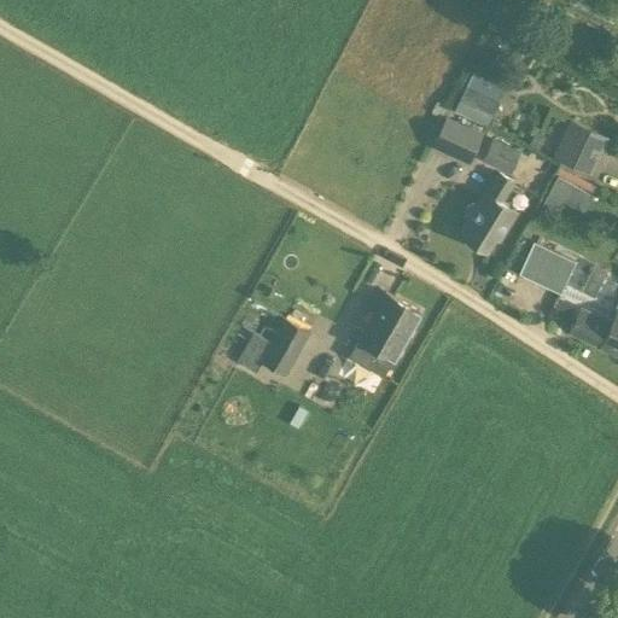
[(488,124),(506,83),(473,69),(455,110),(488,124)]
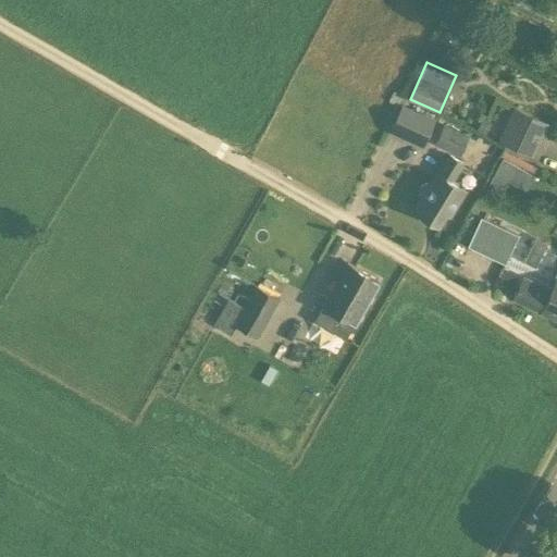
[(423,147),(435,119),(401,103),(390,132),(423,147)]
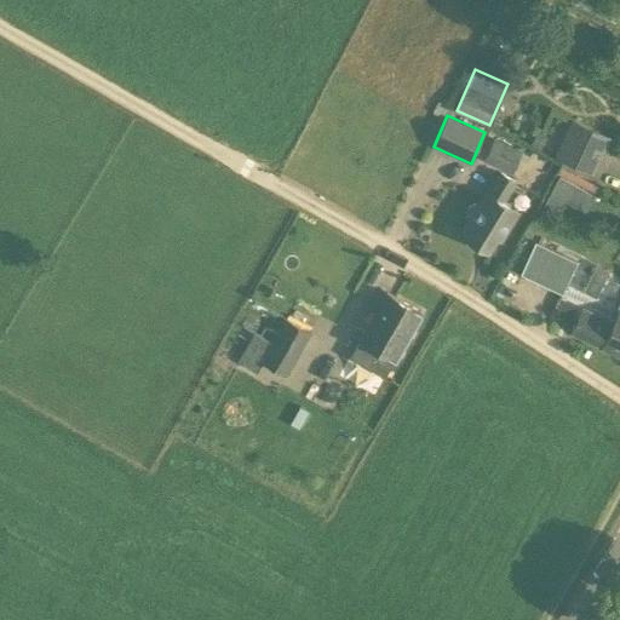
[(554,155),(595,174),(612,138),(572,119),(554,155)]
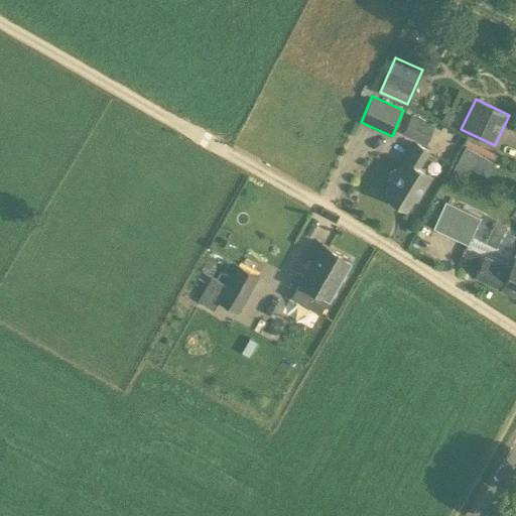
[(425,145),(434,125),(412,115),(403,135),(425,145)]
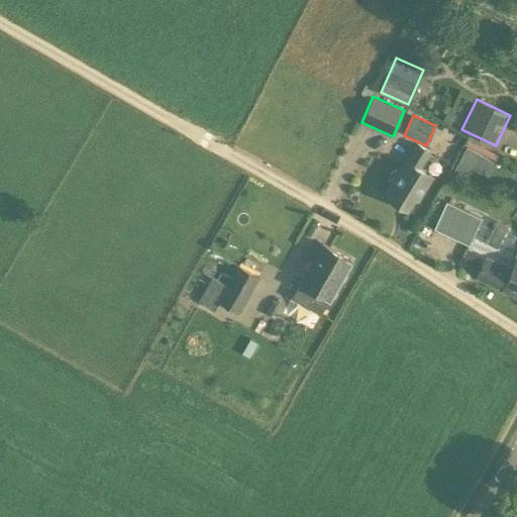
[(431,177),(420,171),(432,152),(416,142),(405,162),(385,195),(407,209),(414,197),(417,200),(431,177)]
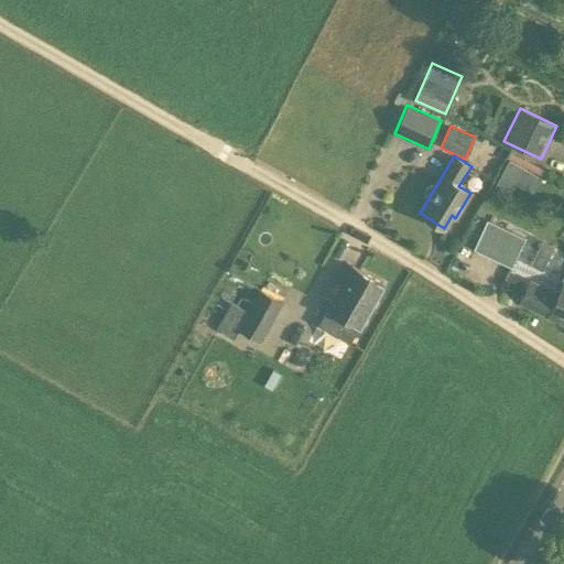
[(514,184),(539,192),(545,166),(508,155),(498,188),(512,192),(514,184)]
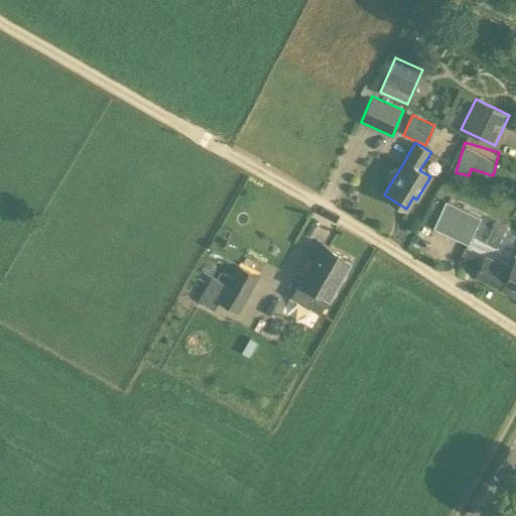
[(433,228),(468,244),(481,217),(445,201),(433,228)]
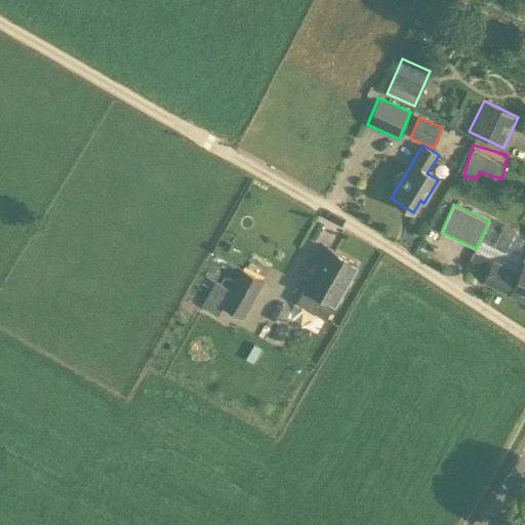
[(326,247),(304,287),(295,301),(326,319),(334,304),(335,305),(358,265),(326,247)]
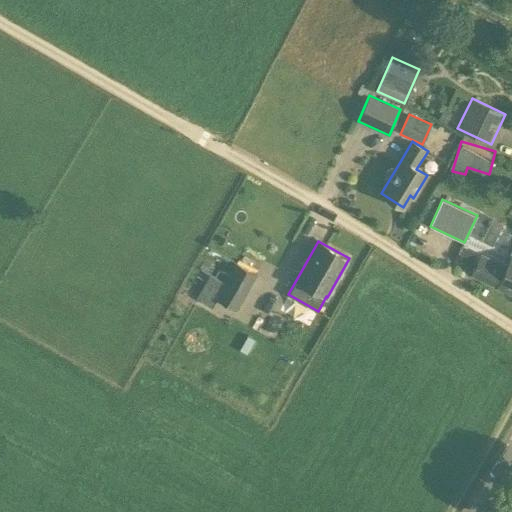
[(470,275),(497,287),(511,293),(511,253),(511,254),(507,265),(480,253),(470,275)]
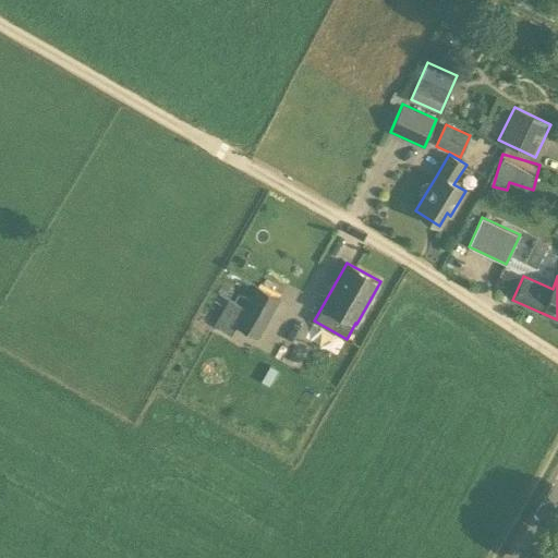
[(244,307),(229,299),(215,324),(231,334),(235,325),(258,338),(280,299),(256,286),(244,307)]
